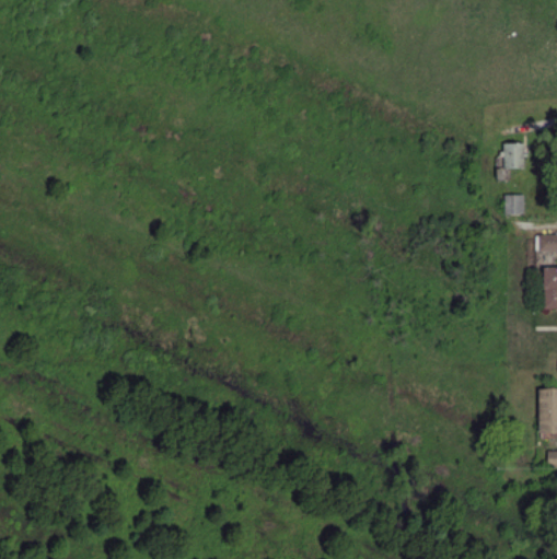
[(506,169),(526,167),(526,142),(505,143),(506,169)]
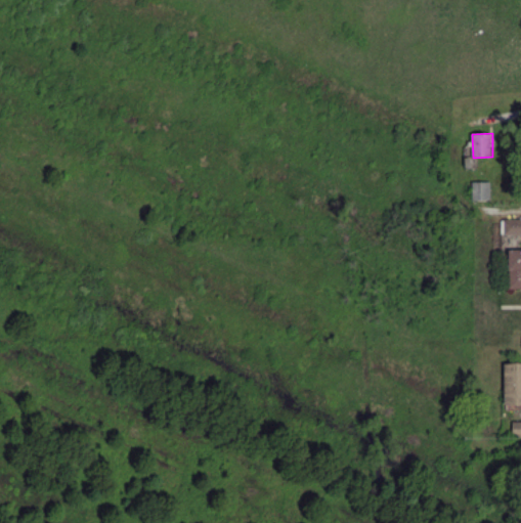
[(474,201),(491,200),(490,182),(473,182),(474,201)]
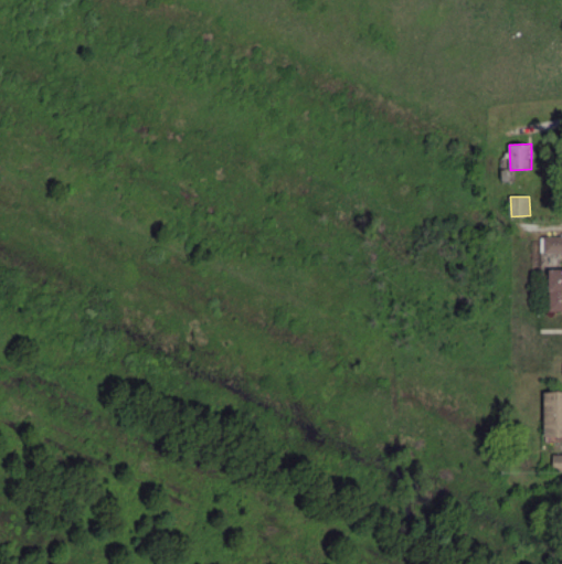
[(544,254),(561,252),(561,235),(543,237),(544,254)]
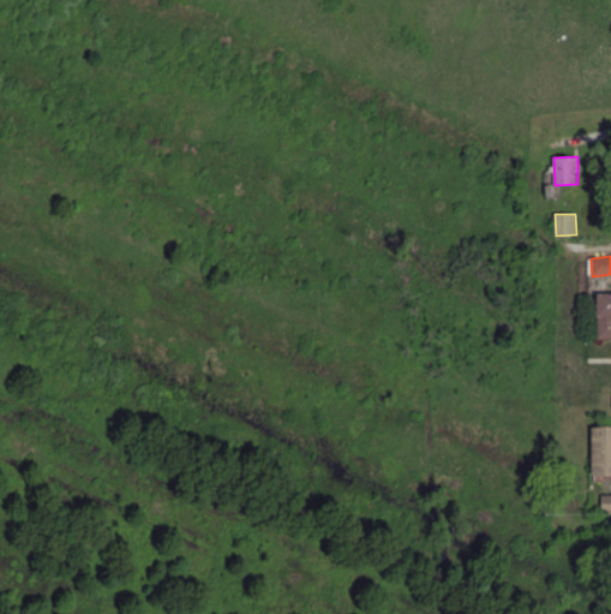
[(610,293),(598,293),(598,339),(610,338),(610,293)]
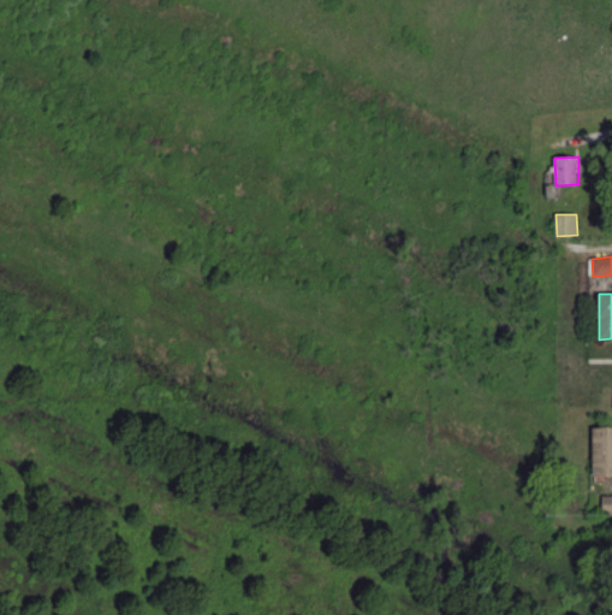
[(611,426),(593,427),(593,477),(611,475),(611,426)]
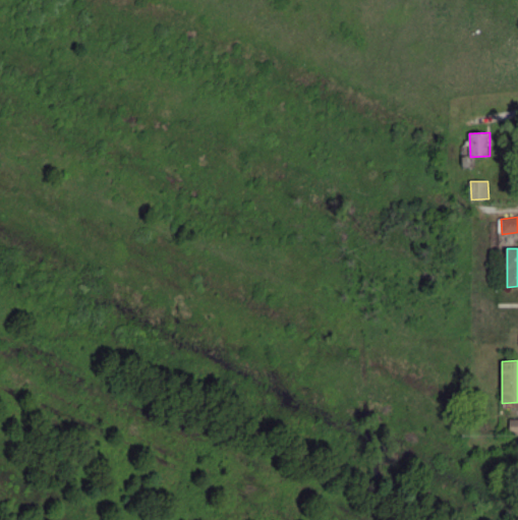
All buildings are outlined.
